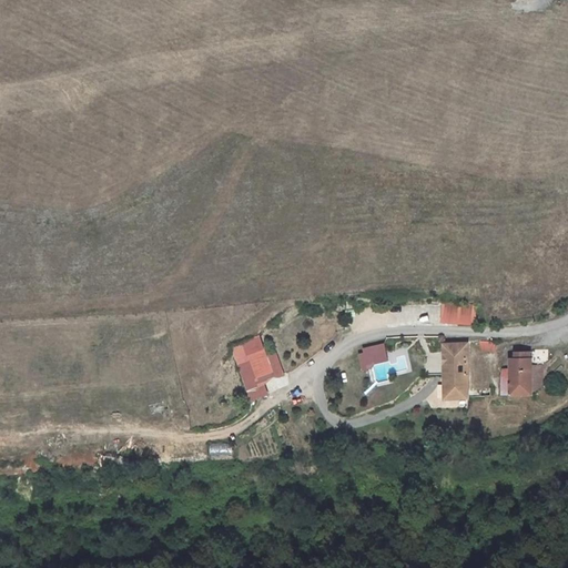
[(475,326),(476,306),(440,304),(439,324),(475,326)]
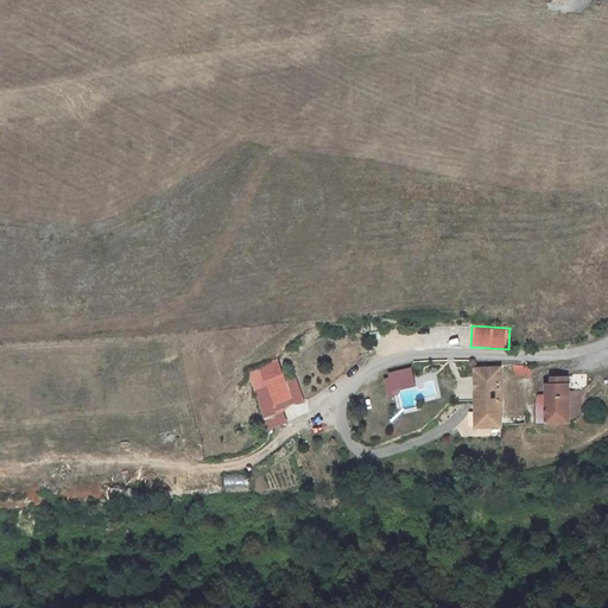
[(435,333),(419,333),(419,348),(436,349),(435,333)]
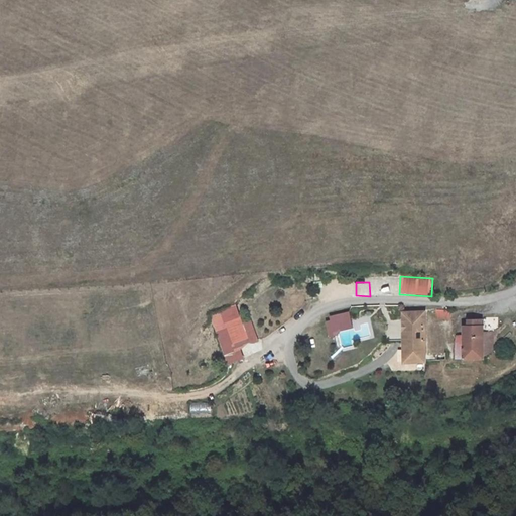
[(259,342),(252,319),(242,323),(237,306),(211,313),(225,365),(244,360),(241,347),(259,342)]
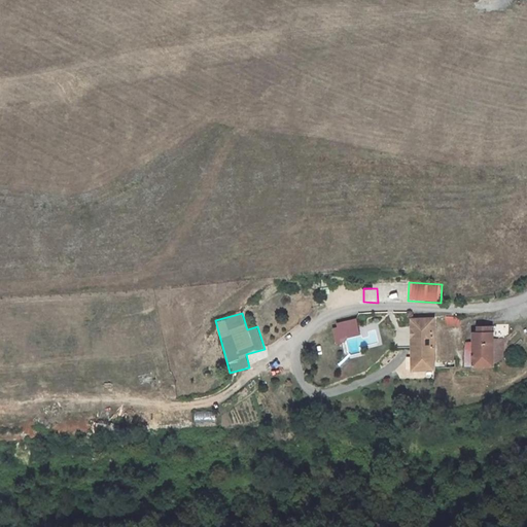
[(460,317),(445,317),(444,326),(460,327),(460,317)]
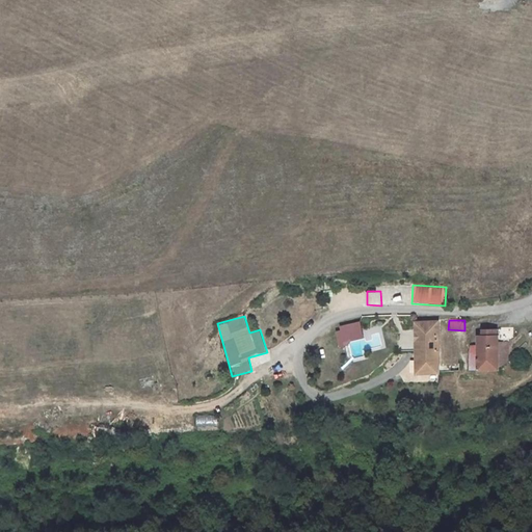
[(417,351),(419,373),(440,372),(440,364),(436,327),(436,322),(416,323),(416,330),(398,331),(399,352),(417,351)]
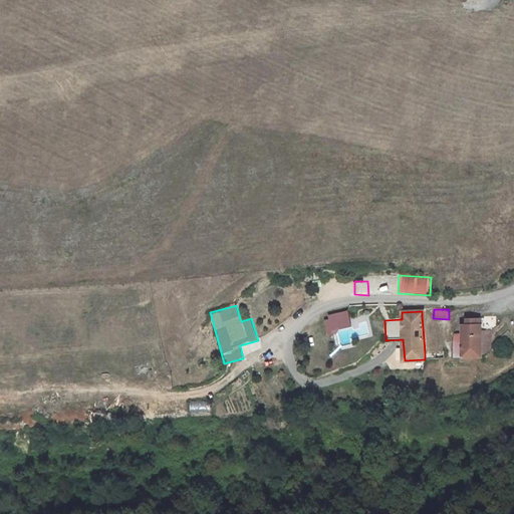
[(347,313),(327,318),(330,327),(349,322),(347,313)]
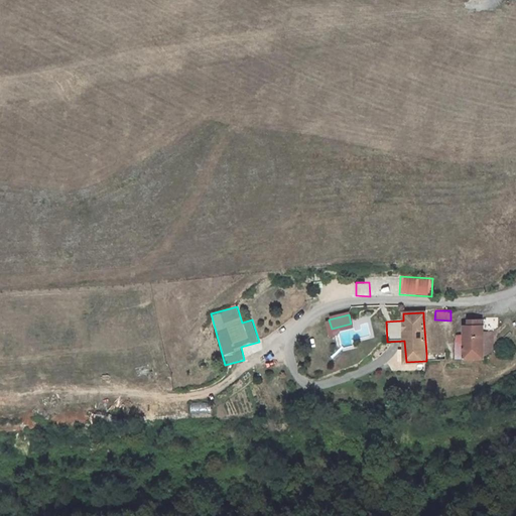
[(423,317),(426,353),(437,353),(437,345),(437,340),(431,340),(430,317),(423,317)]
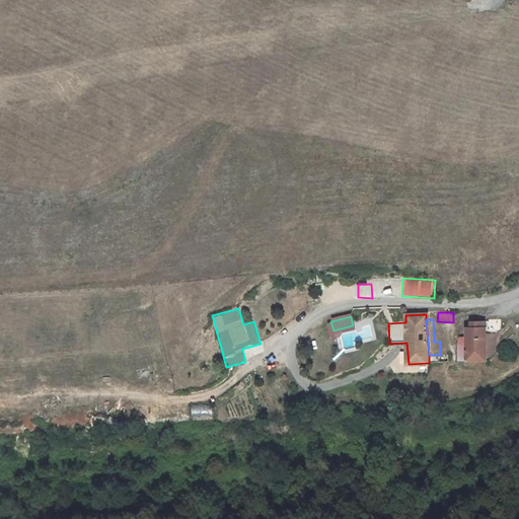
[(466,338),(467,360),(487,359),(486,334),(485,328),(482,328),(482,323),(470,323),(470,328),(466,328),(466,338)]
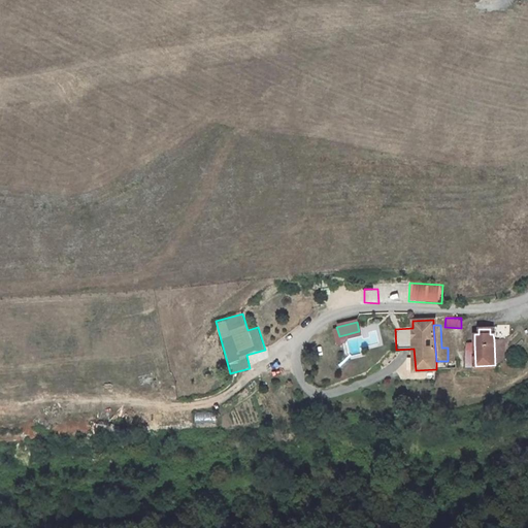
[(362,338),(347,342),(351,358),(361,355),(360,350),(378,344),(375,333),(369,334),(370,339),(362,341),(362,338)]
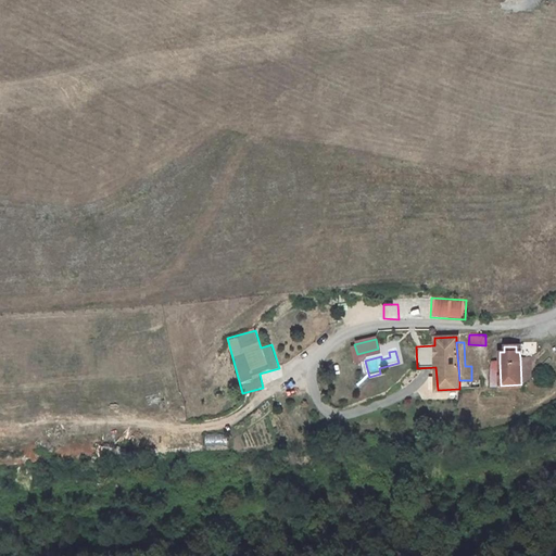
[(533,357),(520,357),(521,384),(534,378),(533,357)]
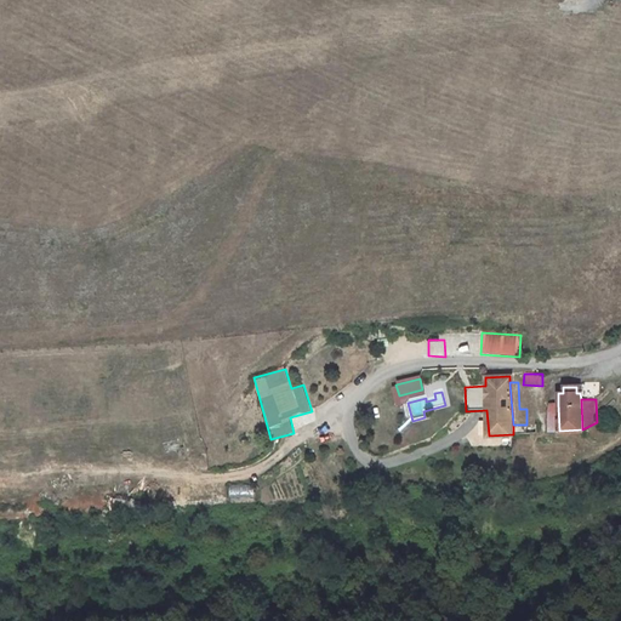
[(550,432),(559,431),(558,404),(550,405),(548,410),(550,432)]
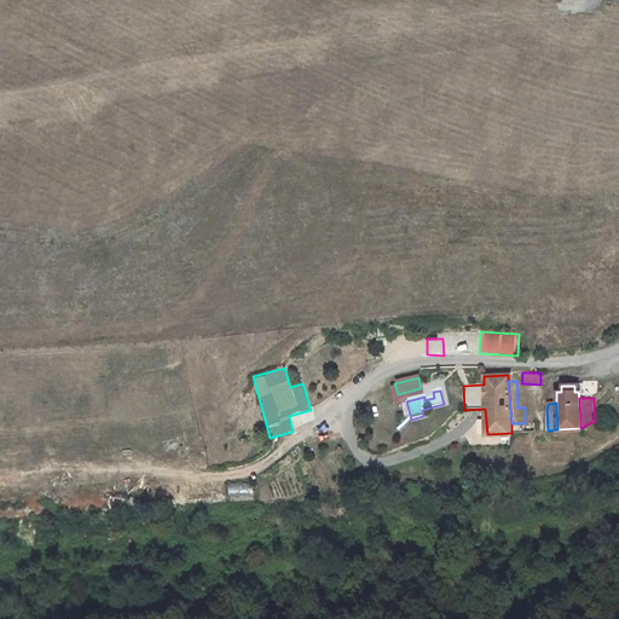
[(512,433),(519,433),(534,432),(533,422),(525,423),(512,423),(512,433)]
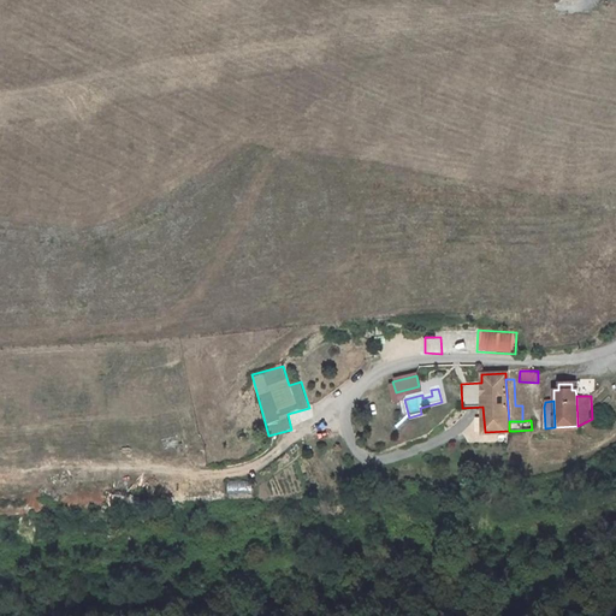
[(485,445),(510,444),(509,431),(485,432),(485,445)]
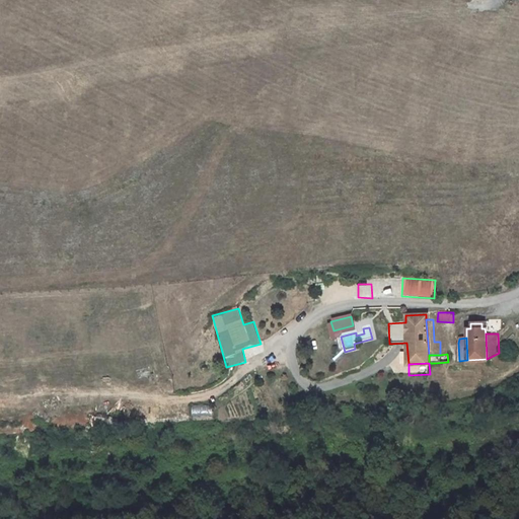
All buildings are outlined.
